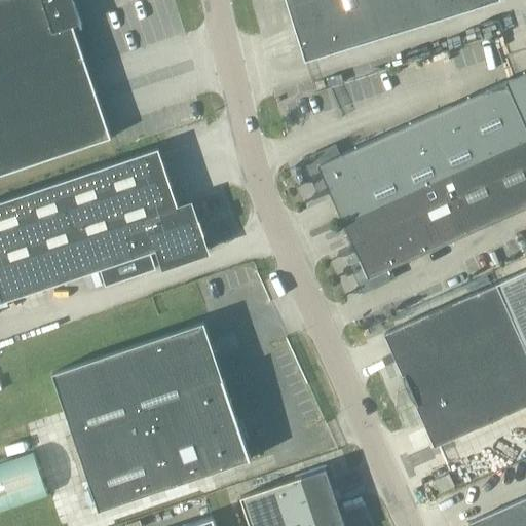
[(0,0),(0,175),(112,138),(74,25),(80,23),(81,26),(82,25),(74,0),(0,0)]
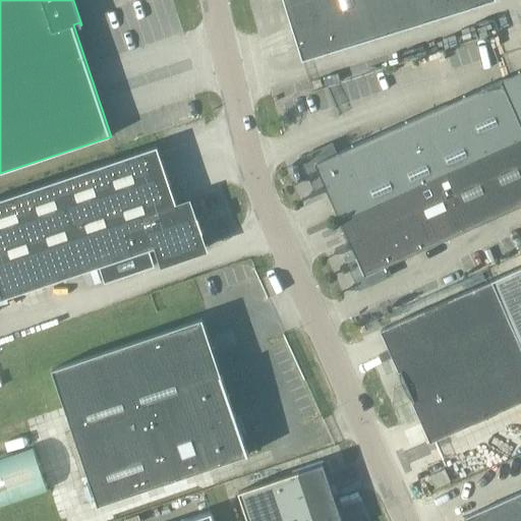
[(284,0),(303,60),(381,36),(419,23),(458,11),(494,0),(284,0)]
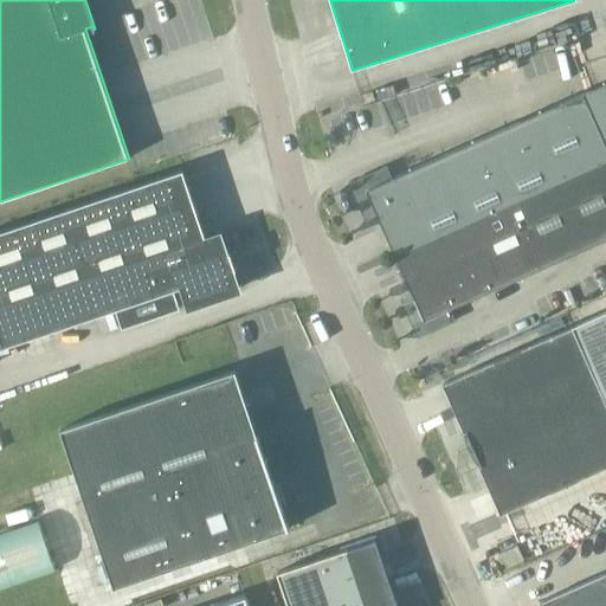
[(358,194),(365,210),(368,216),(378,212),(395,253),(416,297),(406,302),(416,323),(421,321),(427,323),(430,329),(451,318),(447,310),(605,239),(605,142),(584,92),(389,180),(386,171),(363,180),(366,185),(363,192),(358,194)]
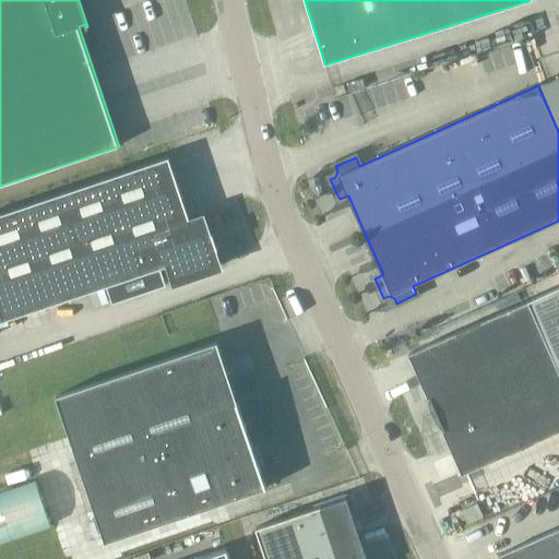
[(191,222),(169,157),(0,214),(0,309),(3,320),(108,285),(114,301),(167,284),(162,266),(170,264),(176,281),(218,266),(213,250),(218,248),(213,233),(207,235),(202,218),(191,222)]
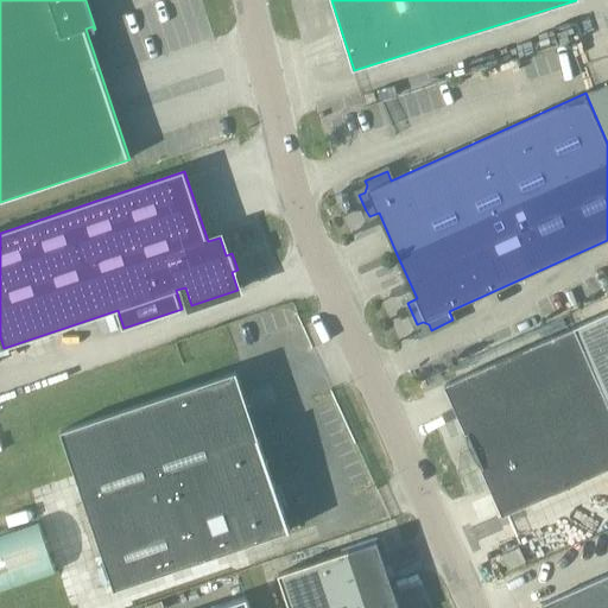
[(602,293),(577,302),(583,321),(607,312),(602,293)]
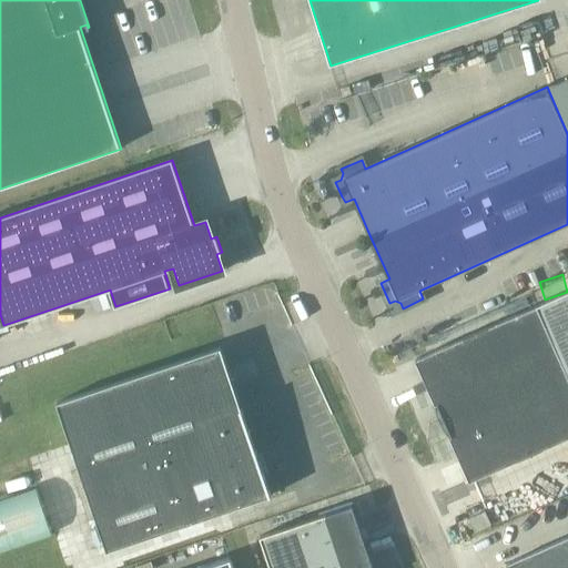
[(567,292),(537,306),(416,359),(436,404),(438,404),(445,419),(453,436),(450,437),(469,482),(567,437),(567,292)]
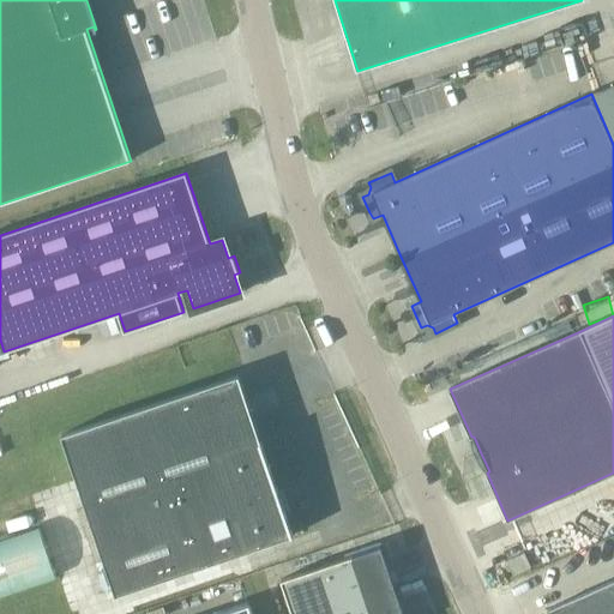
[(239,375),(62,435),(116,595),(292,536),(292,537),(293,536),(239,375)]
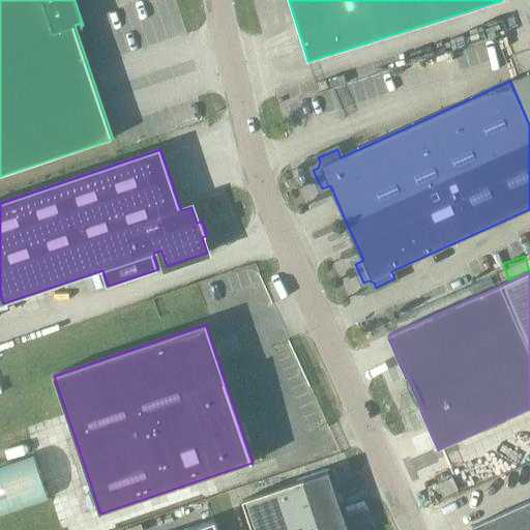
[(30,421),(10,425),(12,434),(32,430),(30,421)]
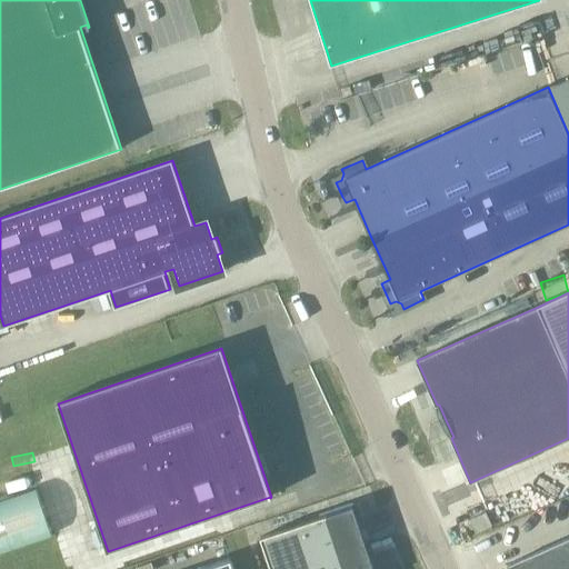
[(37,489),(0,500),(0,552),(52,535),(37,489)]
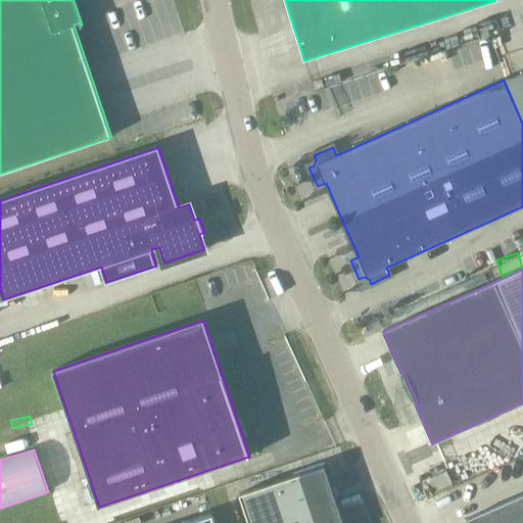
[(303,472),(239,494),(248,522),(343,522),(325,465),(303,472)]
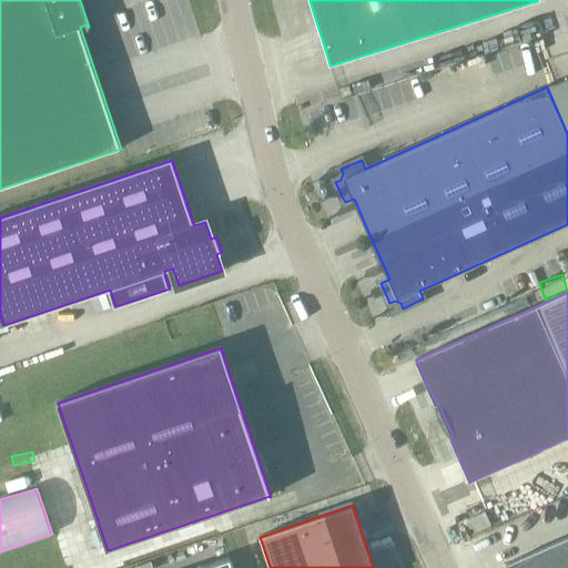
[(485,511),(469,519),(475,533),(492,525),(485,511)]
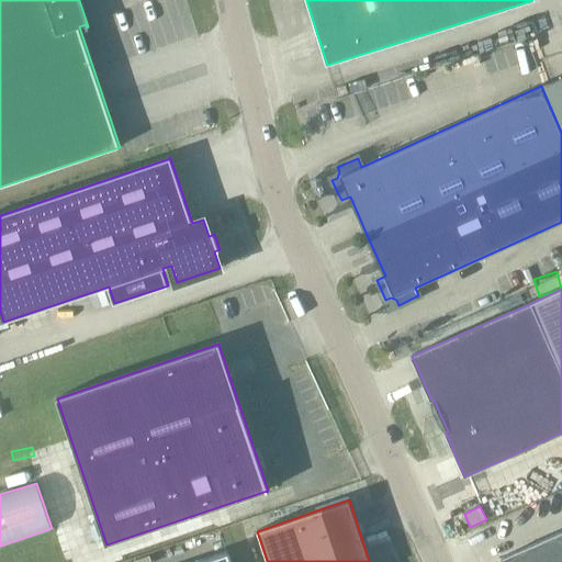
[(561,561),(561,530),(501,558),(503,561),(561,561)]
